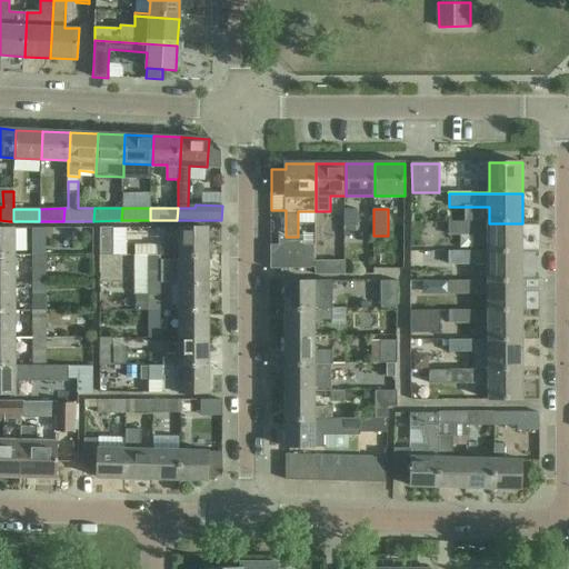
[(358,236),(357,210),(343,210),(343,236),(358,236)]
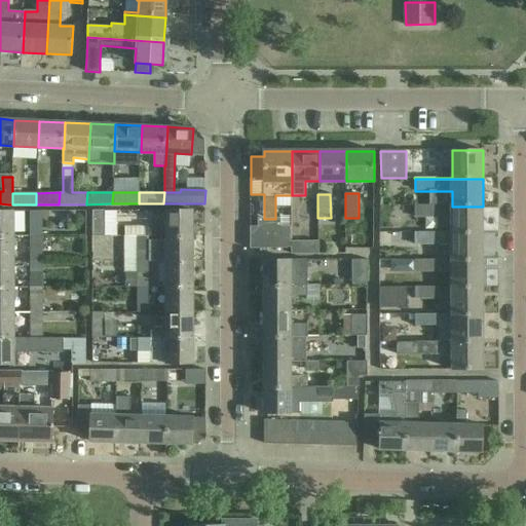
[(440,204),(415,204),(415,218),(440,218),(440,204)]
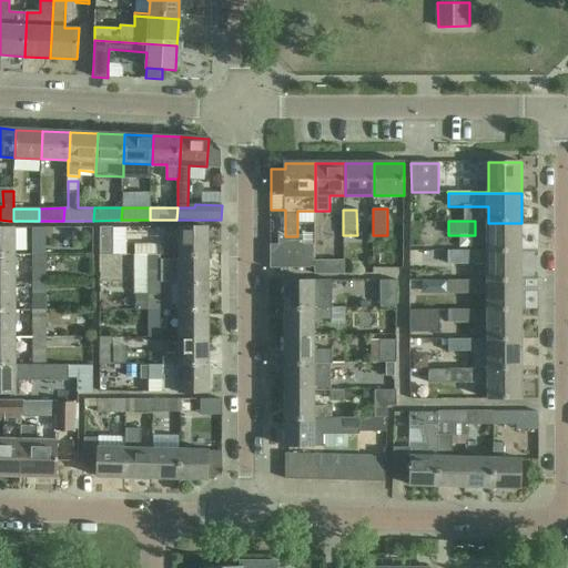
[(488,223),(488,251),(447,251),(447,252),(521,252),(521,223),(488,223)]
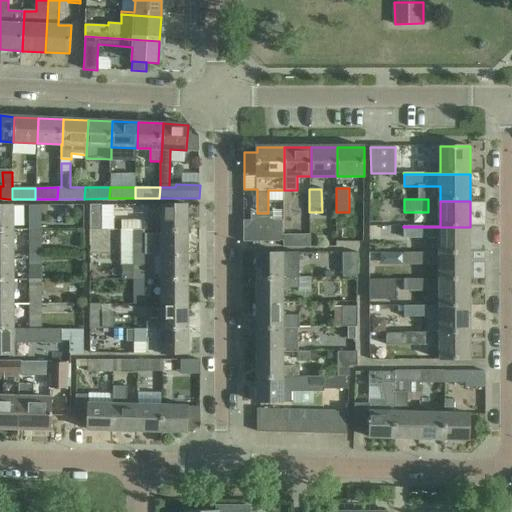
[(13,205),(0,204),(0,229),(13,229),(13,205)]
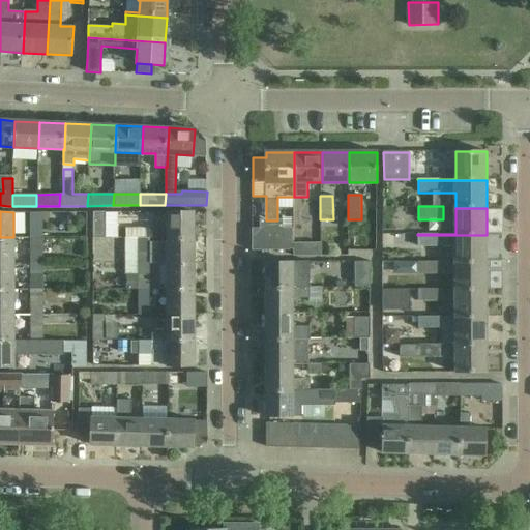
[(106,211),(93,211),(93,238),(106,238),(106,211)]
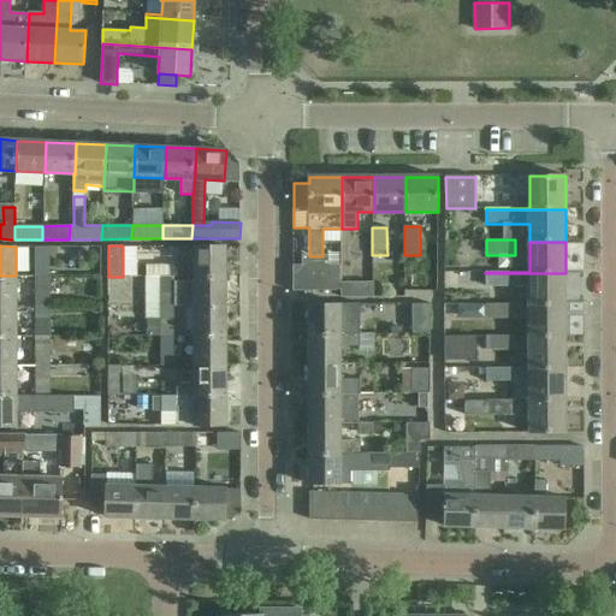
[(35,276),(51,276),(51,247),(35,247),(35,276)]
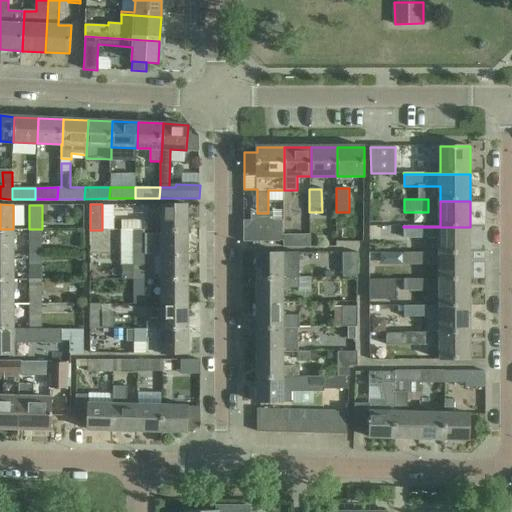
[(163,220),(145,220),(145,230),(163,230),(188,230),(188,205),(163,205),(163,220)]
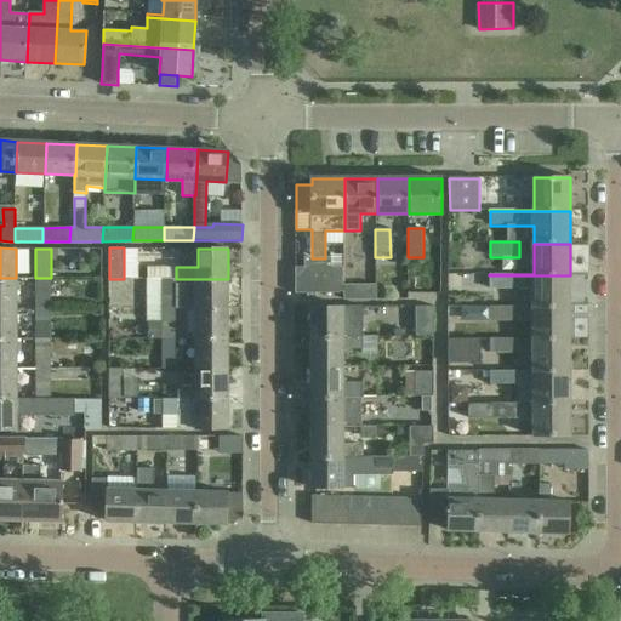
[(490,308),(570,308),(570,275),(489,275),(489,289),(534,290),(534,307),(490,306),(490,308)]
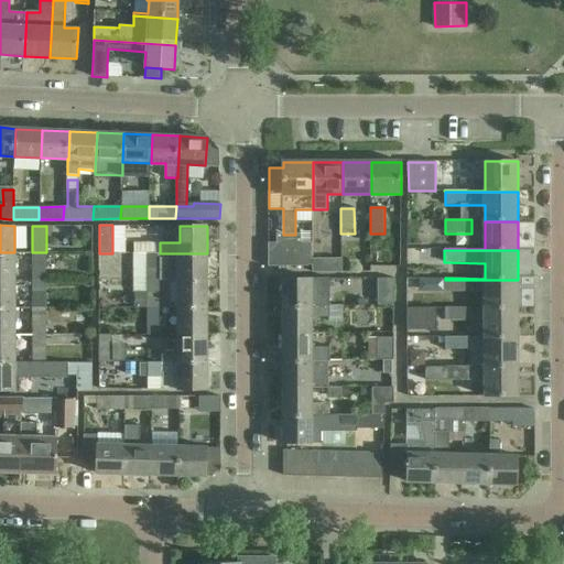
[(14,252),(0,252),(0,280),(15,280),(14,252)]
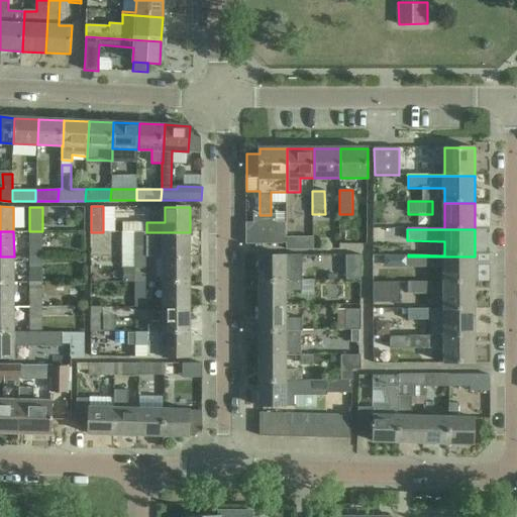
[(29,256),(42,256),(42,231),(29,231),(29,256)]
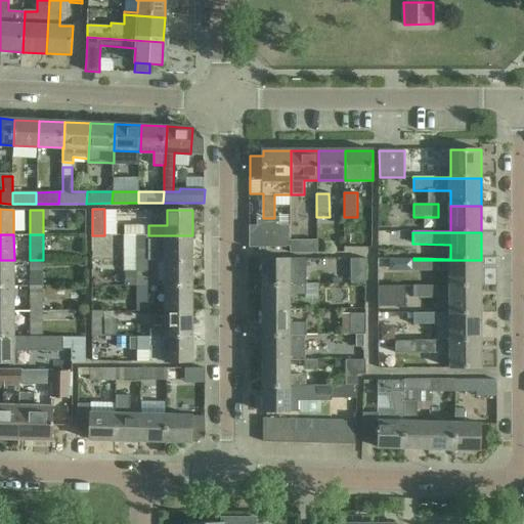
[(148,235),(124,235),(124,261),(148,261),(148,241),(148,235)]
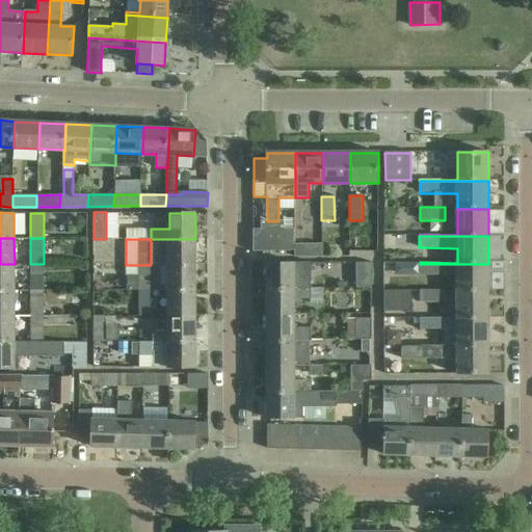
[(169,244),(151,244),(151,265),(169,265),(195,265),(195,239),(169,239),(169,244)]
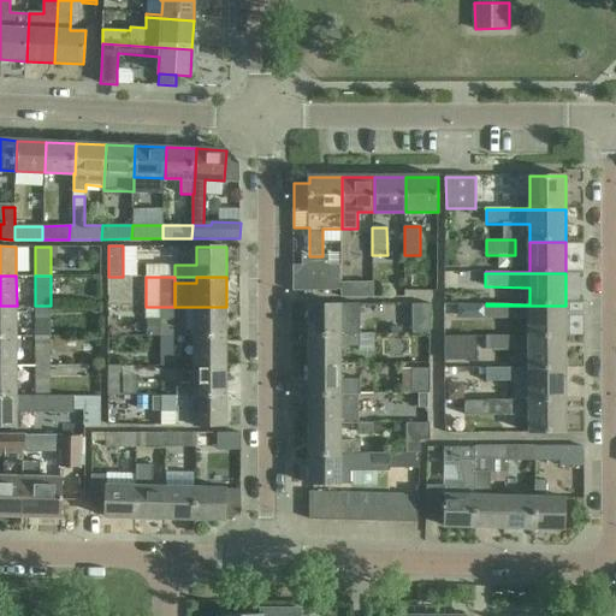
[(342,283),(342,291),(342,297),(373,297),(373,283),(342,283)]
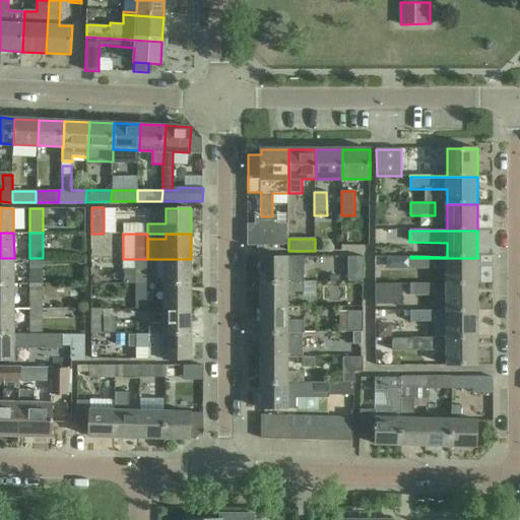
[(317,247),(318,270),(331,270),(330,247),(317,247)]
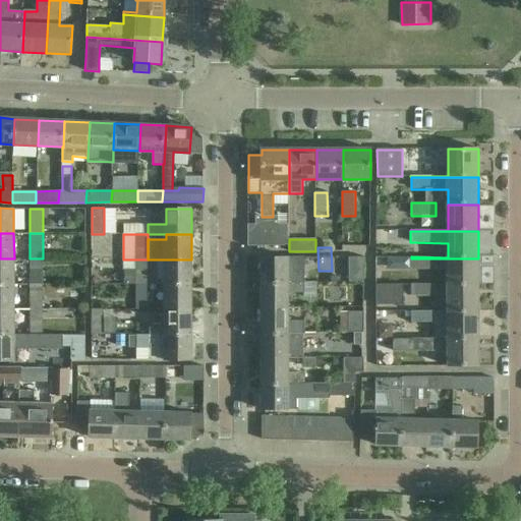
[(347,248),(347,264),(374,263),(374,247),(347,248)]
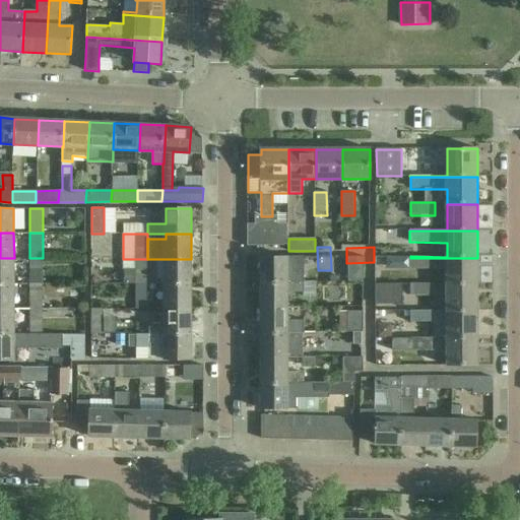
[(261,257),(261,283),(317,283),(317,258),(304,258),(304,282),(288,282),(288,257),(261,257)]
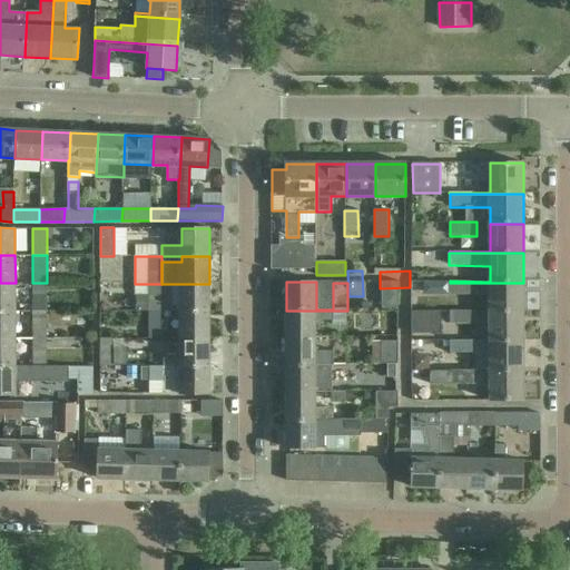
[(16,283),(0,283),(0,311),(16,311),(16,283)]
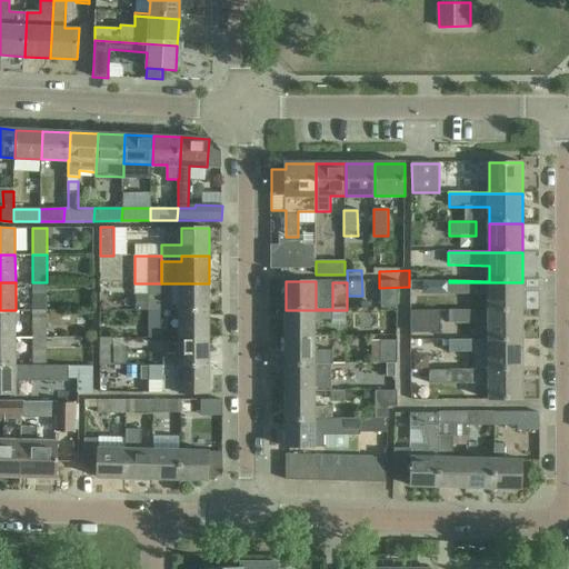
[(32,310),(47,310),(47,282),(32,282),(32,310)]
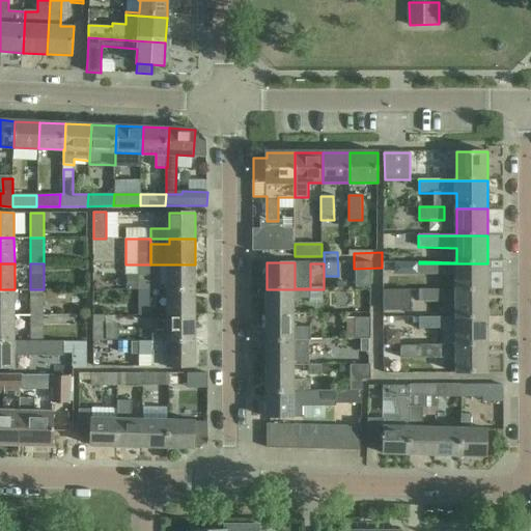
[(456,290),(487,290),(487,263),(419,263),(419,275),(456,275),(456,290)]
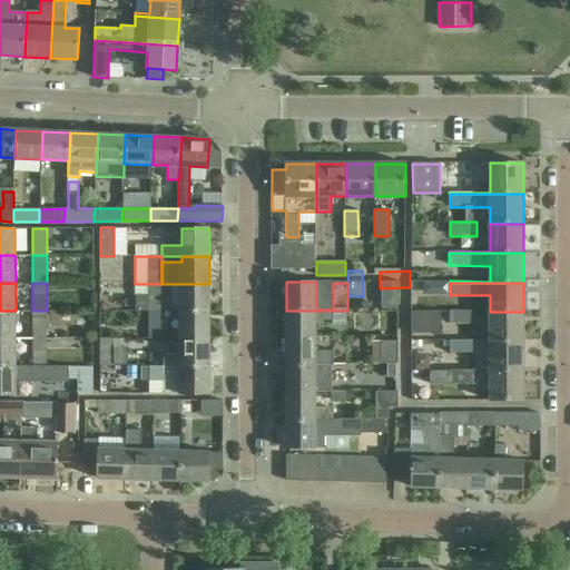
[(135,312),(149,312),(161,312),(161,284),(135,284),(135,312)]
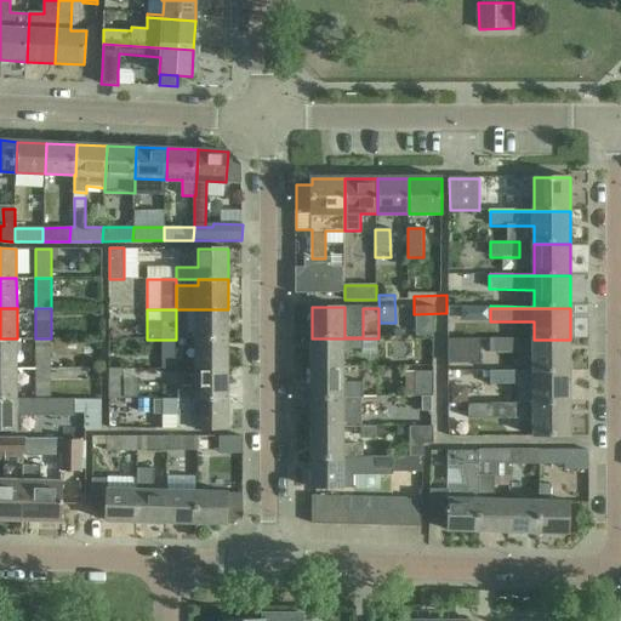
[(228,309),(198,309),(198,340),(228,340),(228,309)]
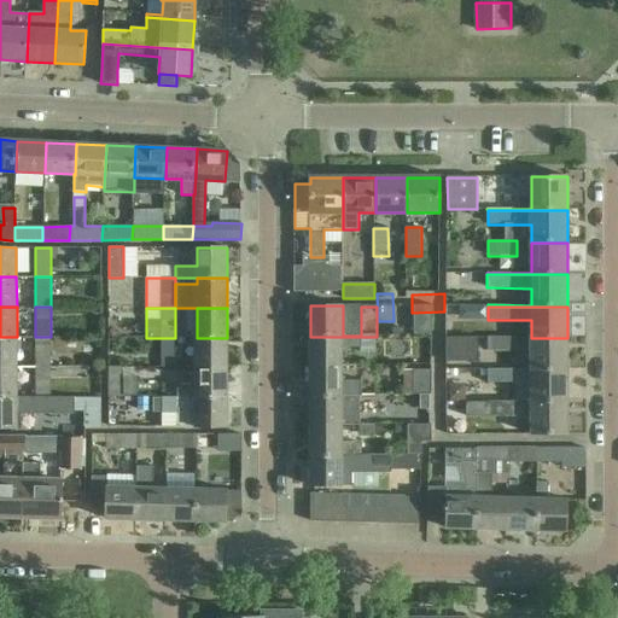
[(0,367),(17,367),(17,337),(0,337),(0,367)]
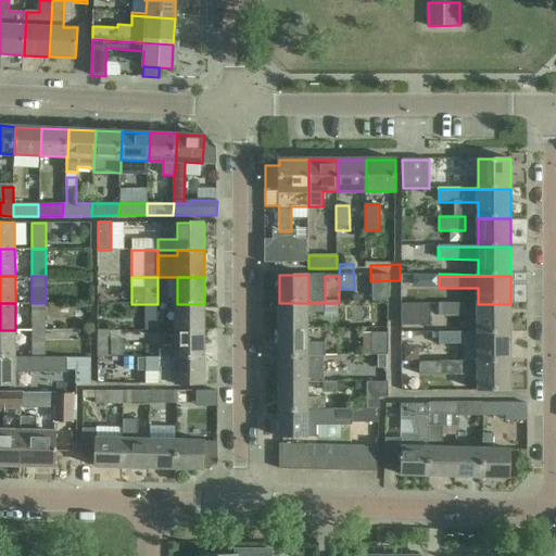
[(32,330),(46,330),(46,303),(32,303),(32,330)]
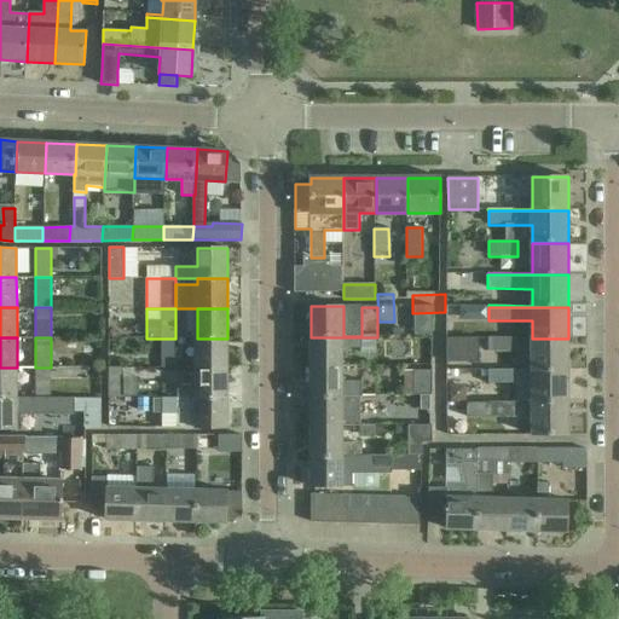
[(311,337),(311,369),(343,368),(343,347),(362,348),(362,353),(377,353),(377,337),(311,337)]
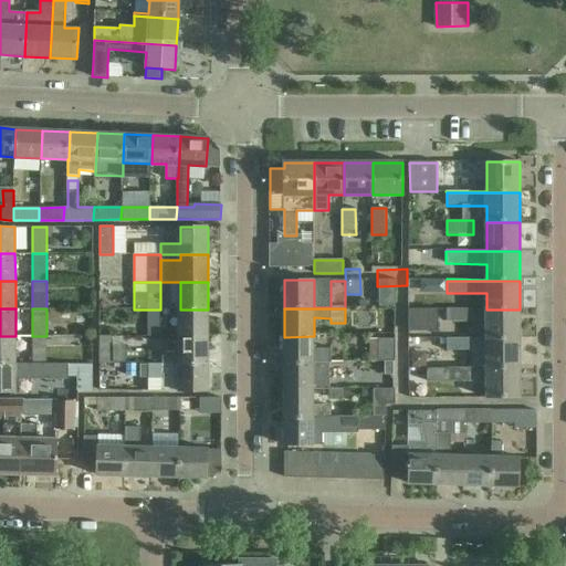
[(438,308),(409,308),(409,331),(438,331),(438,308)]
